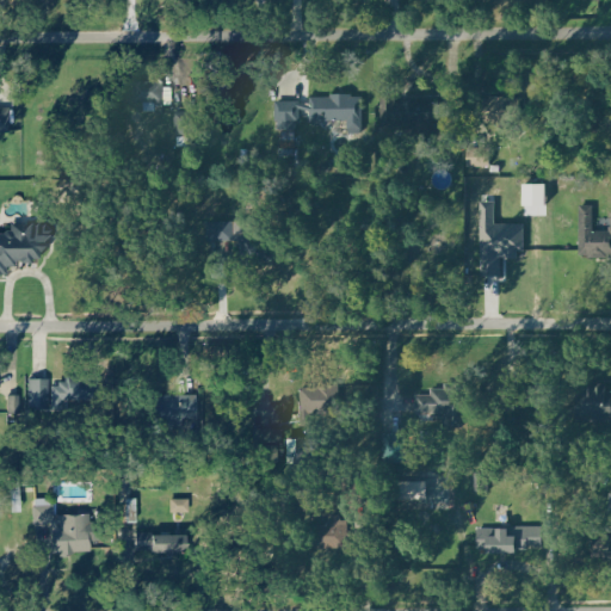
[(147,111),(160,111),(160,105),(177,104),(176,82),(146,82),(147,111)]
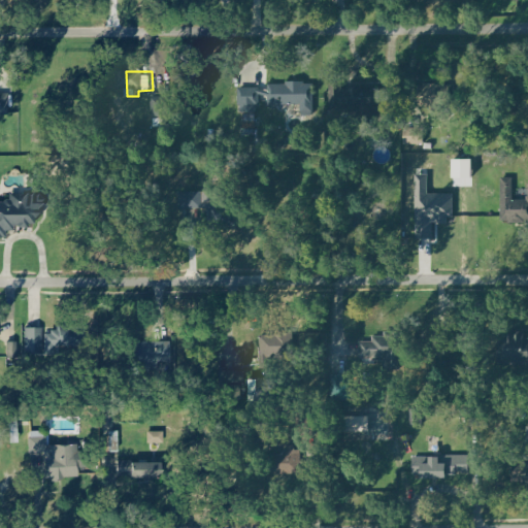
[(242,88),(242,110),(263,110),(263,95),(271,95),(271,104),(304,104),(304,113),(316,113),(316,81),(271,81),(271,88),(242,88)]
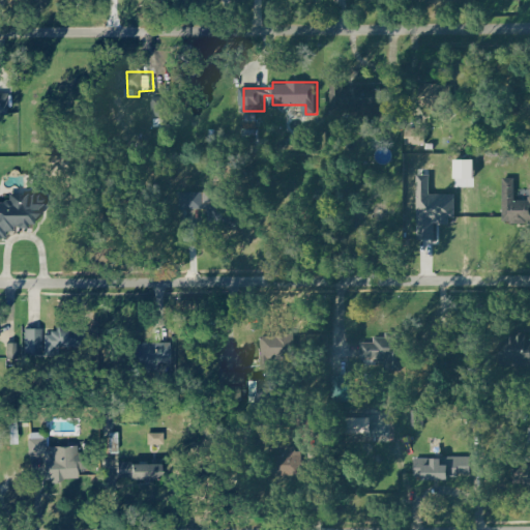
[(353,88),(352,118),(374,118),(375,106),(394,107),(395,89),(353,88)]
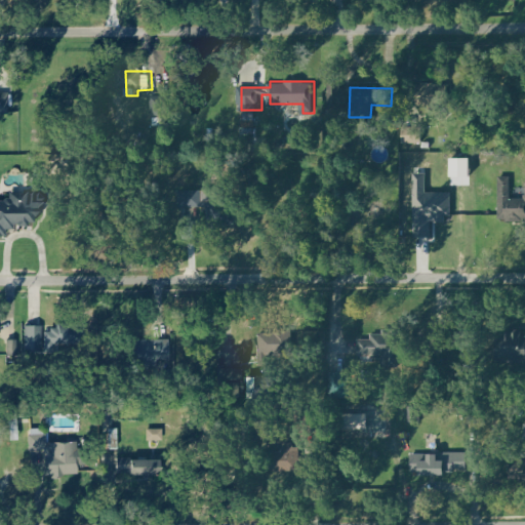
[(0,114),(12,114),(12,92),(0,92),(0,114)]
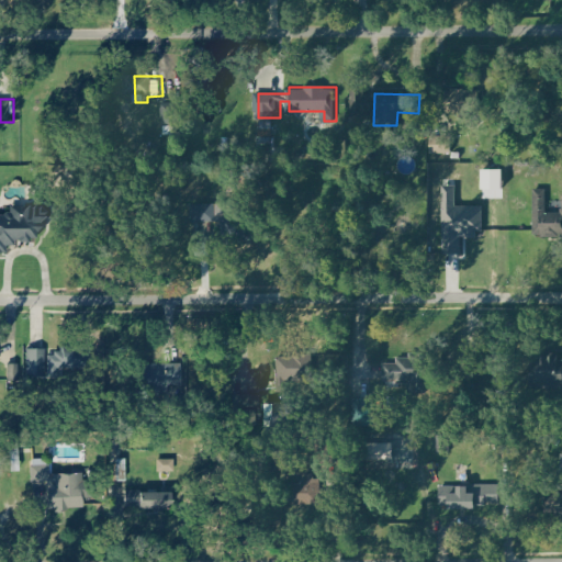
[(165,107),(166,126),(179,125),(177,105),(165,107)]
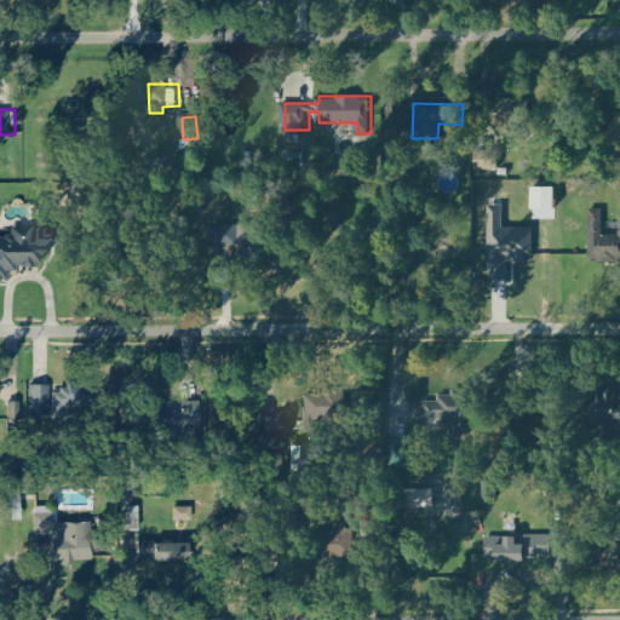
[(619,230),(619,258),(589,258),(589,210),(601,210),(601,235),(619,234),(619,230)]
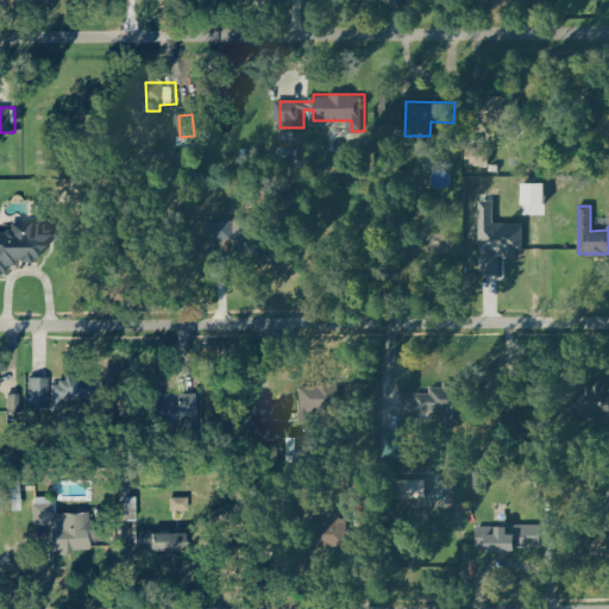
[(205,221),(205,237),(232,237),(232,220),(205,221)]
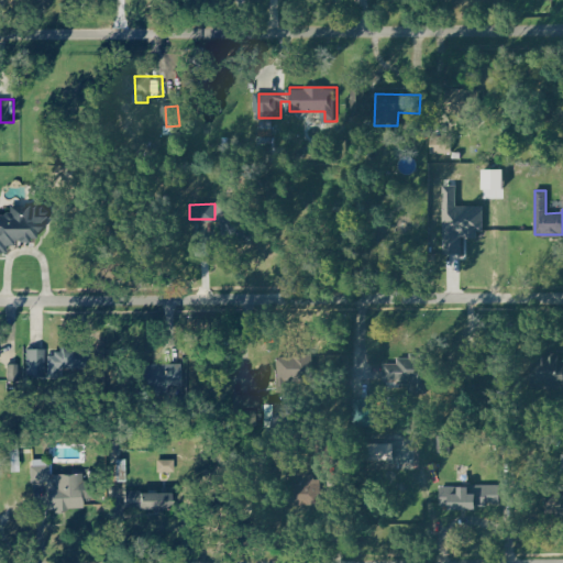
[(0,252),(0,214),(10,214),(10,205),(42,206),(51,214),(37,235),(14,236),(6,244),(6,252),(0,252)]
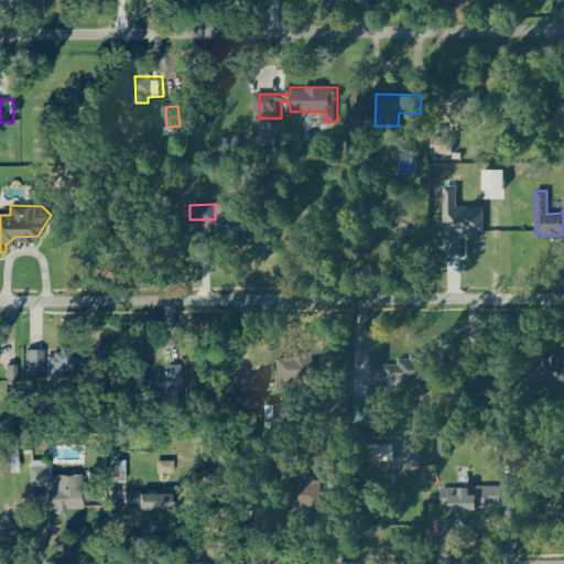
[(448,256),(468,255),(468,239),(488,238),(487,207),(448,207),(448,256)]
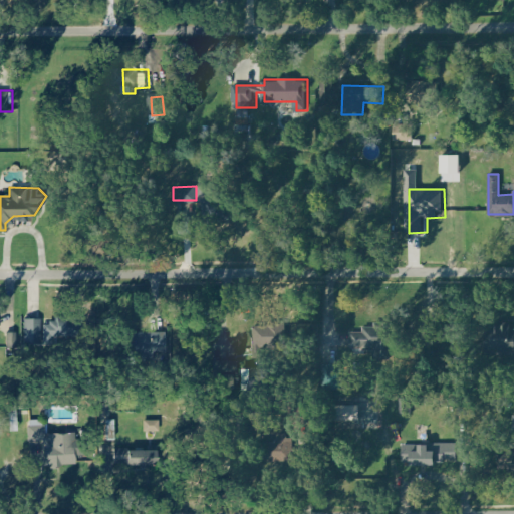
[(203,197),(203,223),(237,223),(236,196),(203,197)]
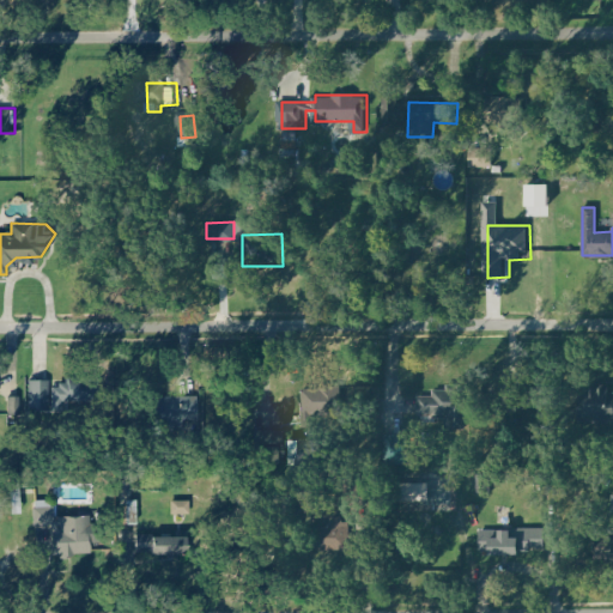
[(96,398),(95,375),(67,375),(67,381),(62,381),(62,386),(54,386),(55,399),(96,398)]
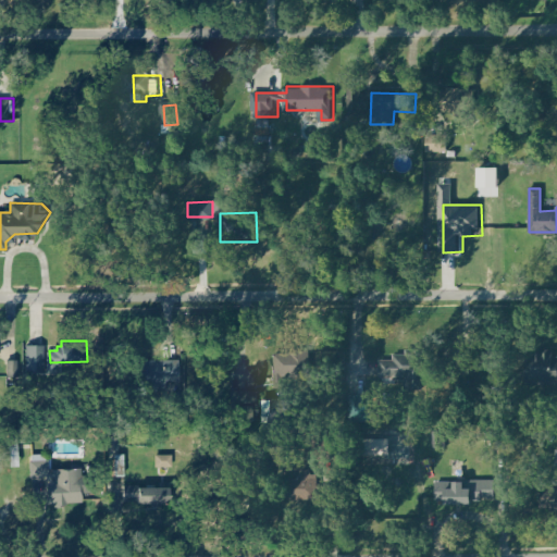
[(26,344),(26,371),(46,371),(46,344),(26,344)]
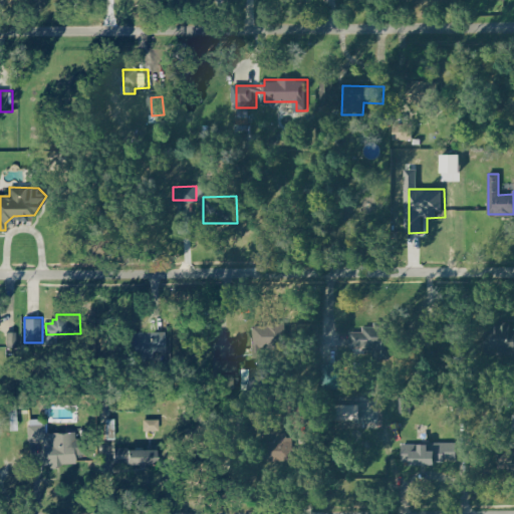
[(429,326),(451,327),(451,321),(462,322),(461,345),(451,345),(452,338),(429,338),(429,326)]
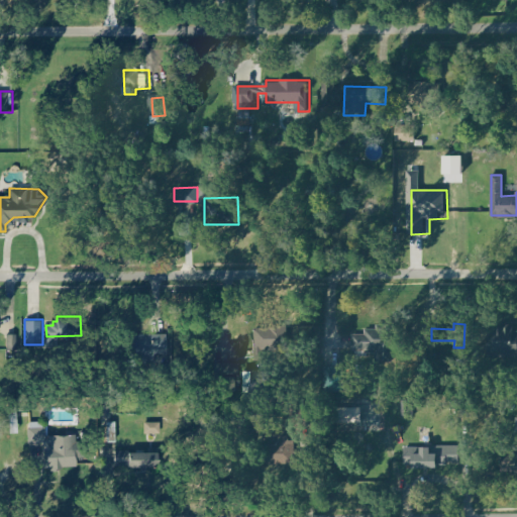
[(254,358),(254,324),(288,324),(288,348),(263,348),(263,358),(254,358)]
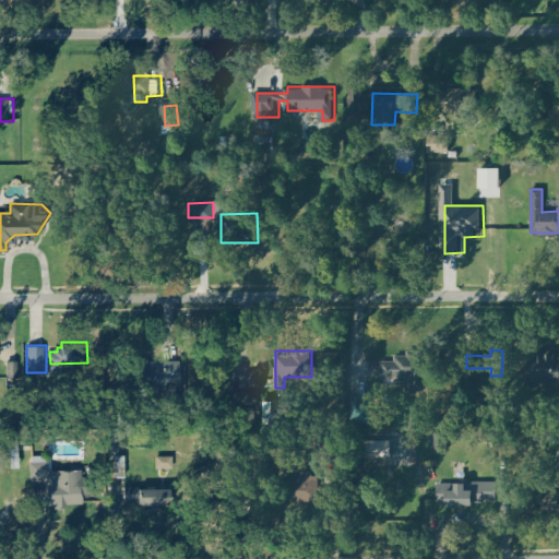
[(425,352),(424,389),(405,389),(405,376),(383,376),(383,363),(395,363),(395,356),(407,357),(407,352),(425,352)]
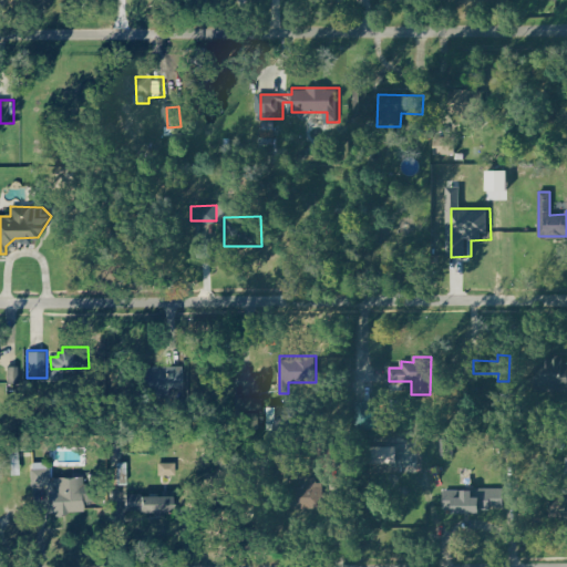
[(566,389),(536,389),(536,363),(545,363),(545,358),(563,358),(563,363),(566,363),(566,389)]
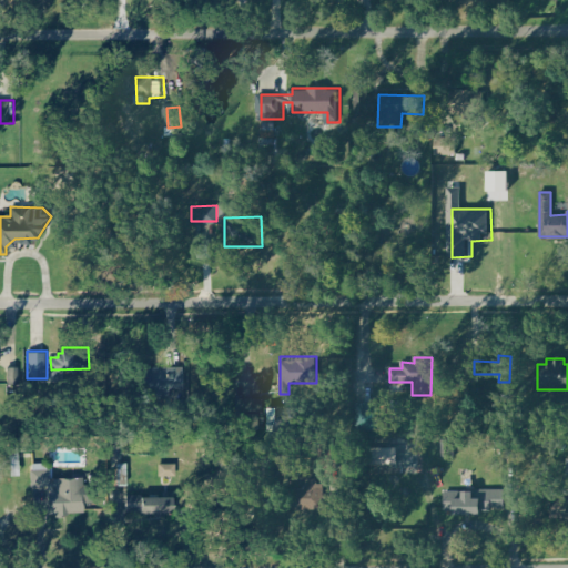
[(183,387),(183,366),(135,366),(137,386),(155,385),(155,395),(171,395),(171,387),(183,387)]
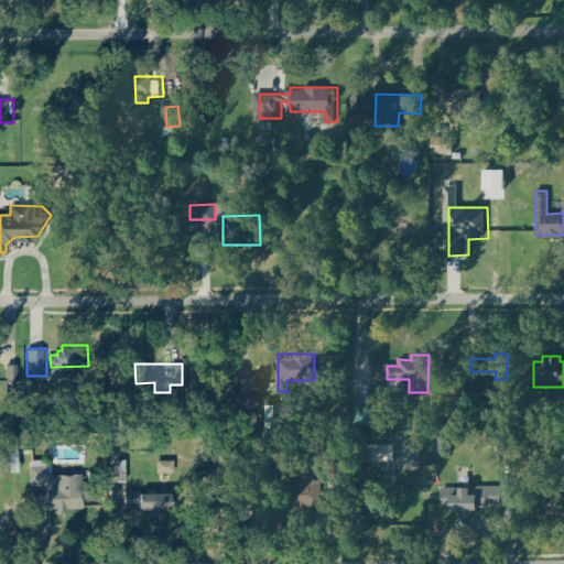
[(235,396),(235,413),(261,414),(261,396),(235,396)]
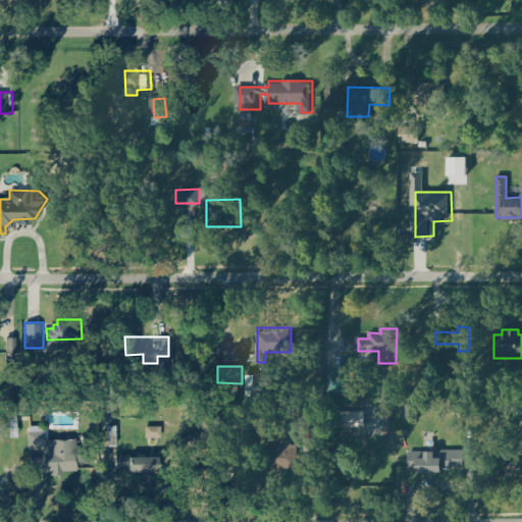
[(352,370),(335,370),(335,395),(351,396),(352,370)]
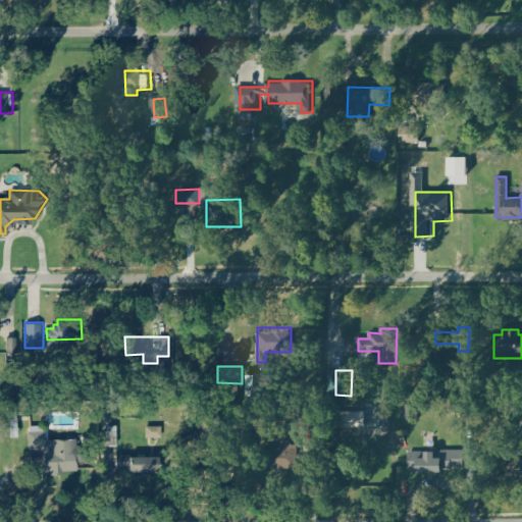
[(273,372),(273,395),(252,396),(251,373),(273,372)]
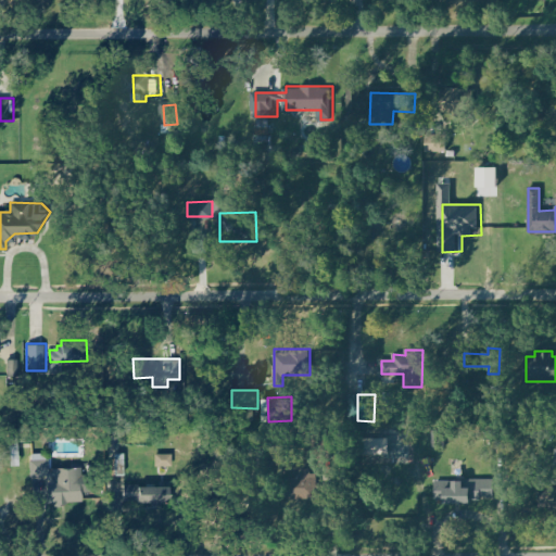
[(445,428),(445,446),(432,447),(432,428),(445,428)]
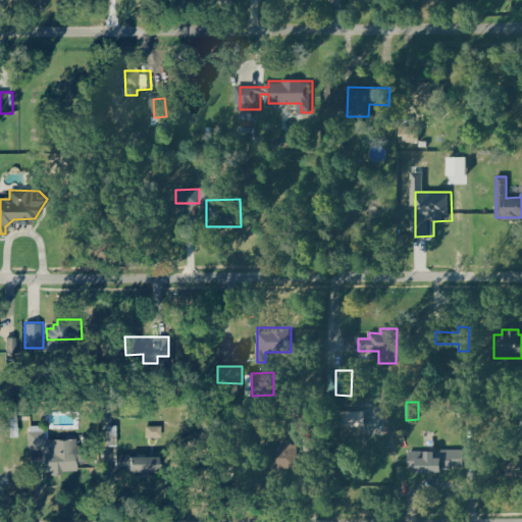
[(312,404),(312,428),(293,428),(293,404),(312,404)]
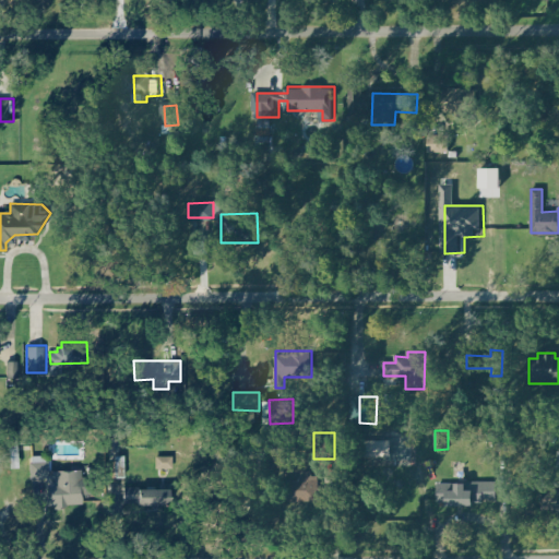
[(390,439),(390,458),(359,458),(359,439),(390,439)]
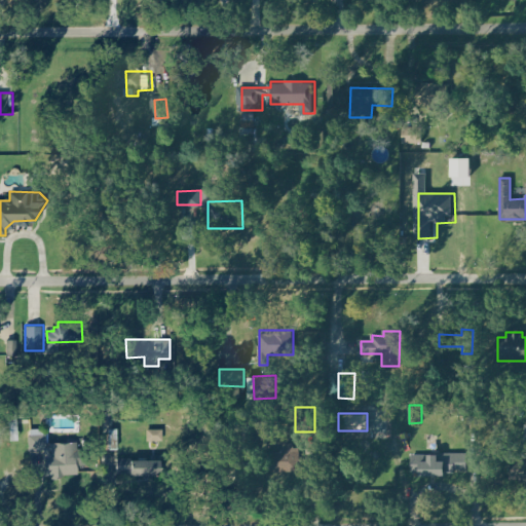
[(30,435),(30,449),(47,449),(46,435),(30,435)]
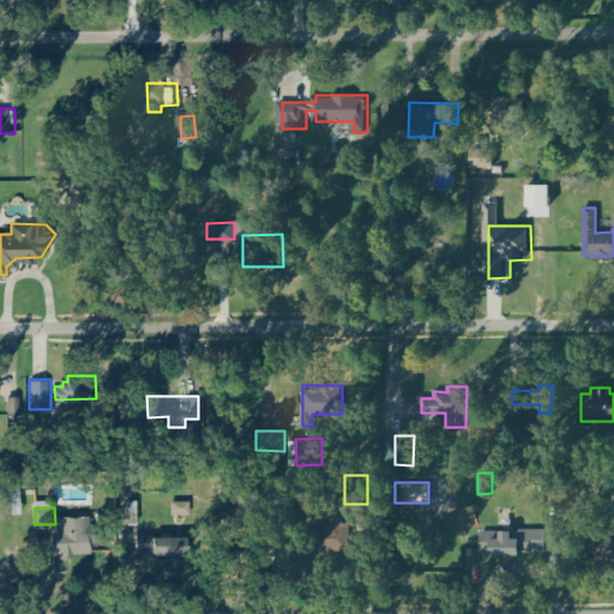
[(92,553),(90,515),(56,517),(58,527),(53,527),(54,555),(92,553)]
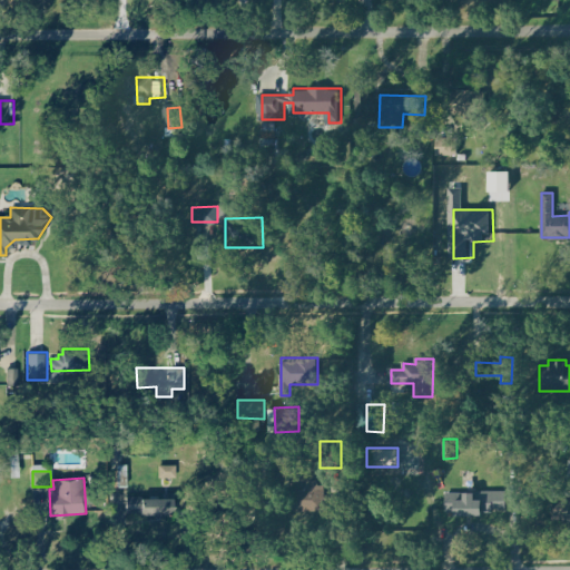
[(325,511),(326,485),(320,485),(320,479),(310,479),(310,488),(290,488),(290,511),(325,511)]
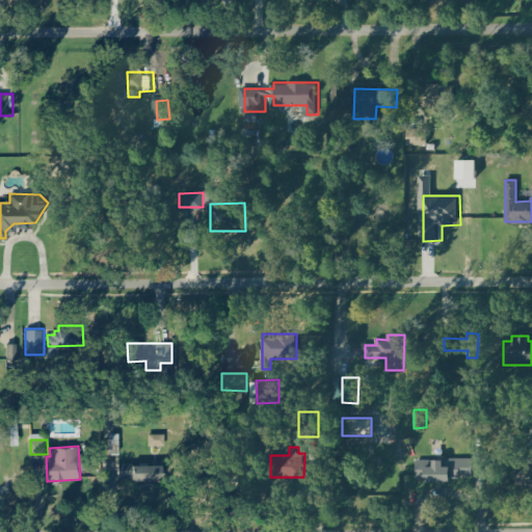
[(473,458),(418,457),(418,477),(460,477),(460,473),(473,473),(473,458)]
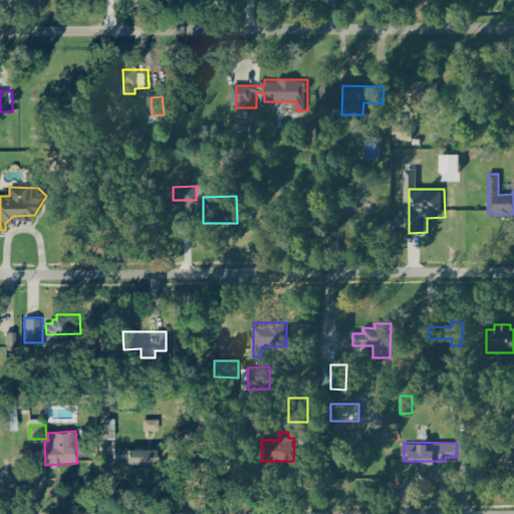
[(159,444),(159,464),(116,464),(116,446),(130,446),(130,450),(149,450),(149,444),(159,444)]
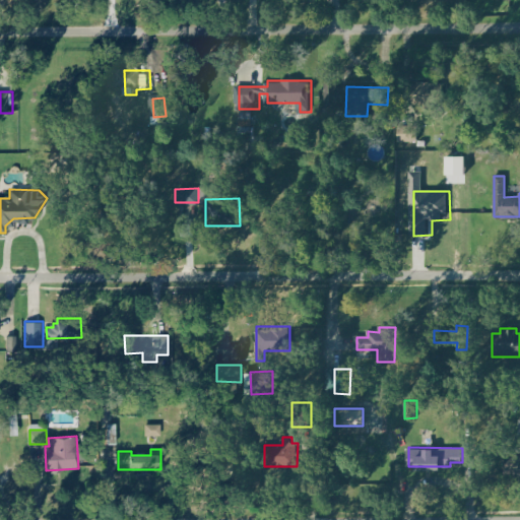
[(519,472),(519,453),(503,453),(504,473),(519,472)]
